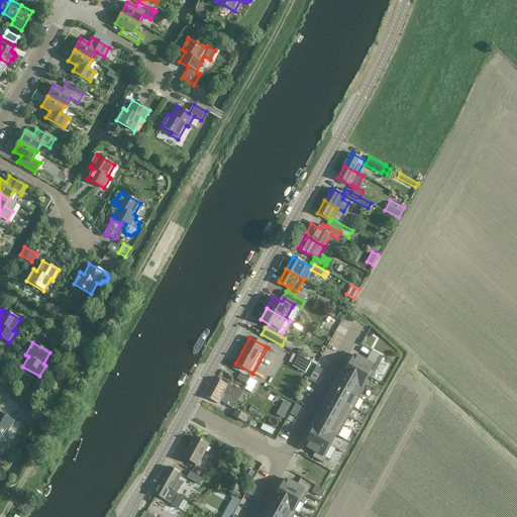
[(355,354),(348,366),(369,377),(375,365),(355,354)]
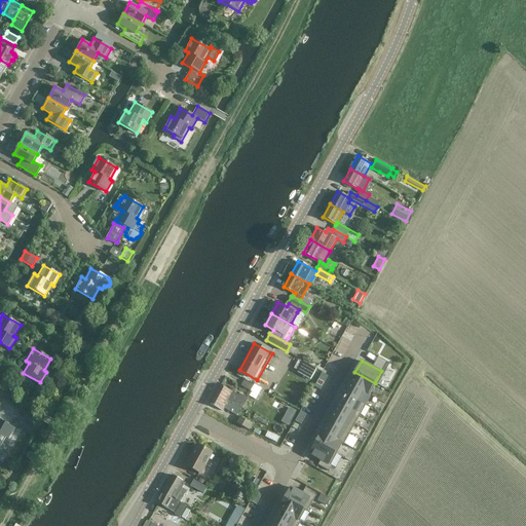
[(316,369),(303,362),(297,372),(310,379),(316,369)]
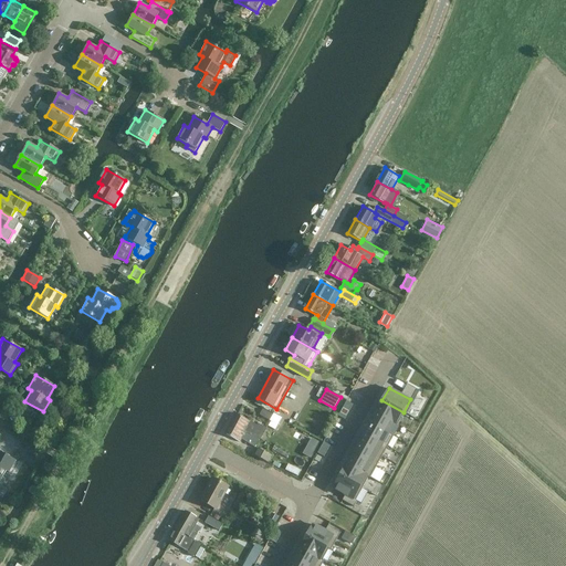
[(396,423),(397,423),(404,412),(381,400),(376,412),(396,423)]
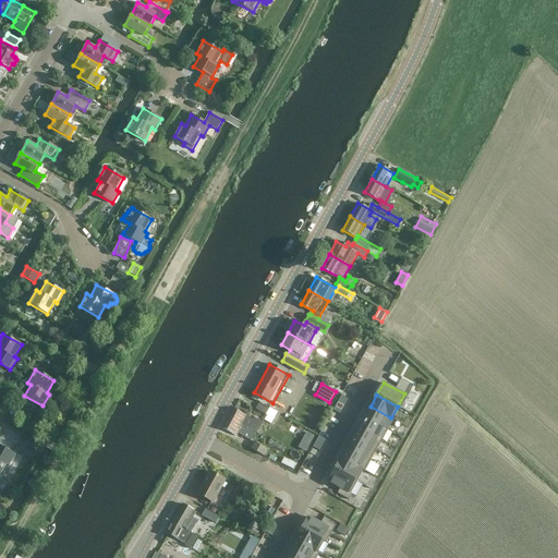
[(255,409),(266,415),(274,420),(278,412),(269,407),(268,409),(258,403),(255,409)]
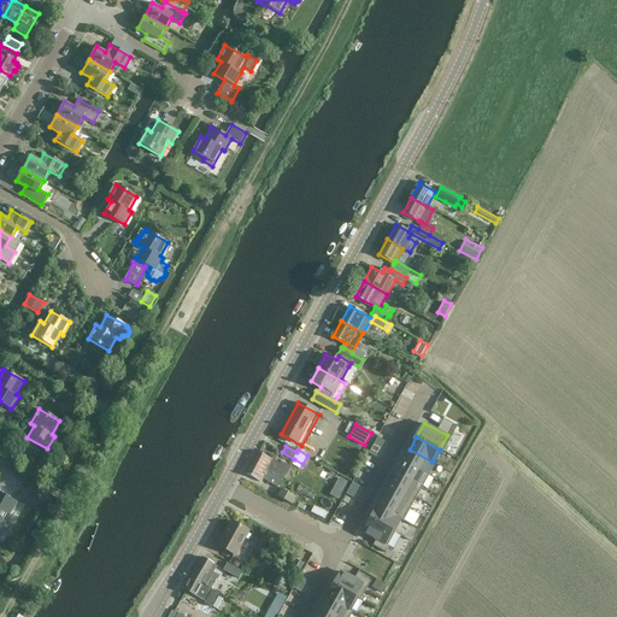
[(425,472),(432,462),(410,450),(404,460),(425,472)]
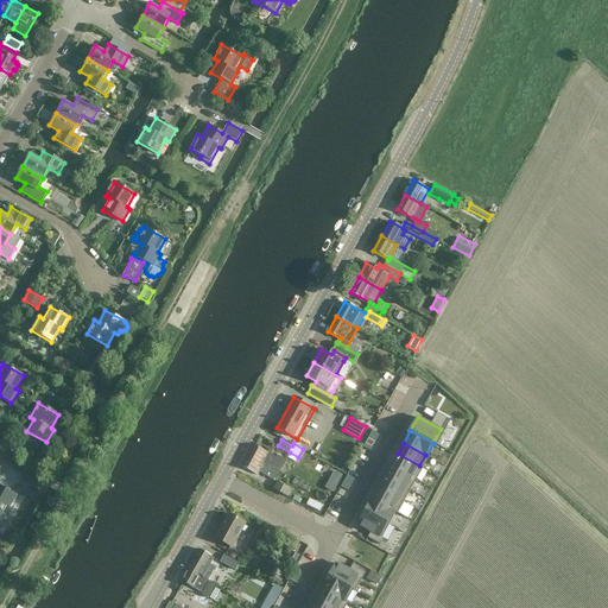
[(254,444),(248,455),(278,472),(286,458),(277,454),(276,456),(254,444)]
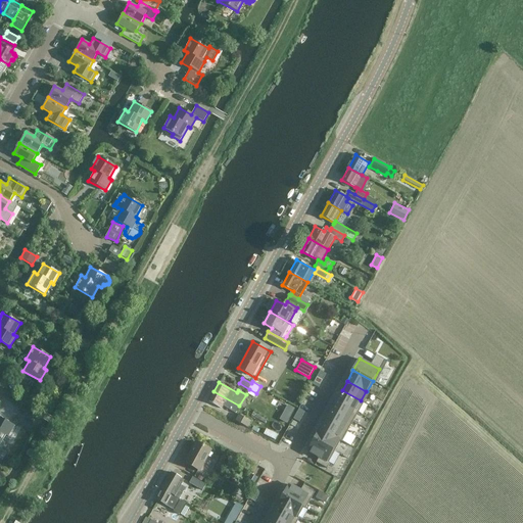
[(355,411),(361,400),(342,390),(337,400),(355,411)]
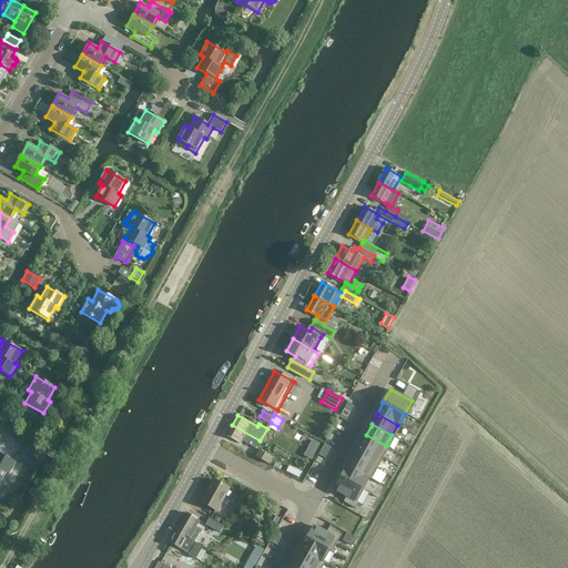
[(260,440),(232,425),(226,436),(240,444),(242,440),(256,448),(260,440)]
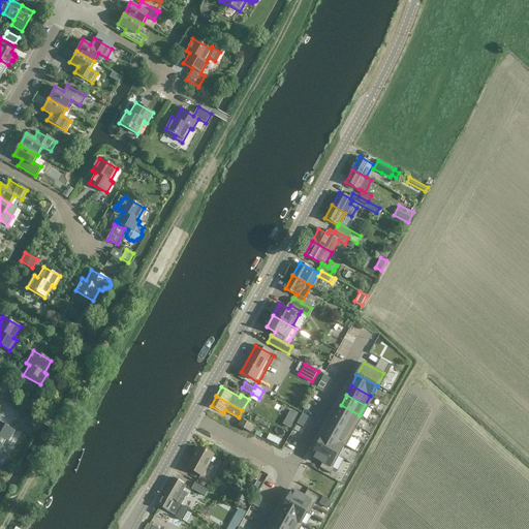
[(299,413),(282,404),(278,410),(290,417),(282,431),(287,433),(286,433),(287,434),(289,430),(299,413)]
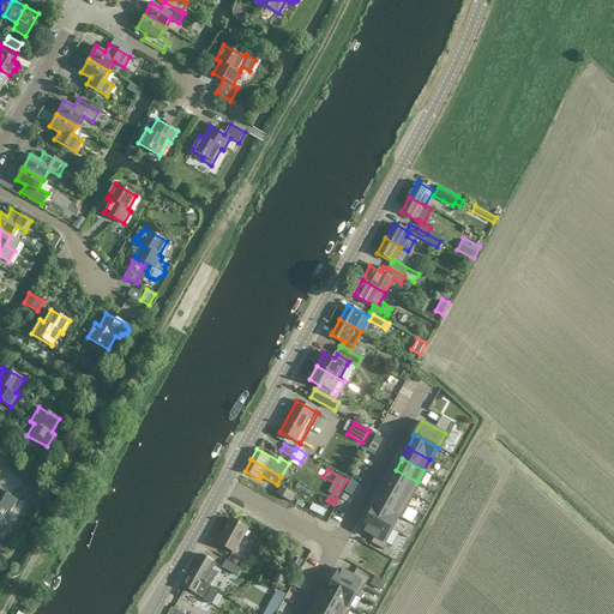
[(410,493),(417,482),(396,470),(389,481),(410,493)]
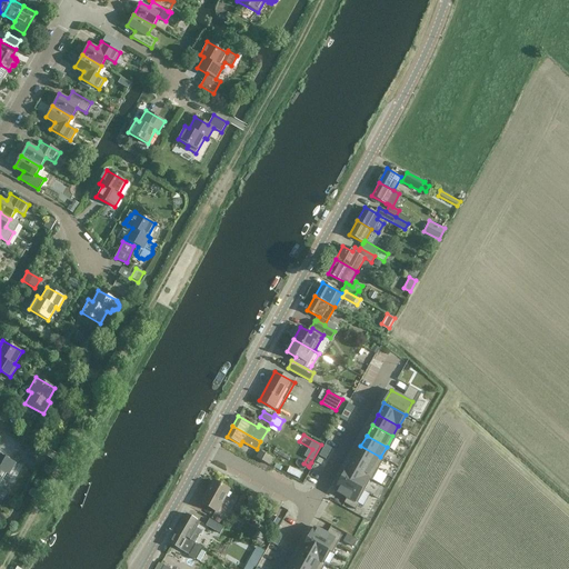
[(375,468),(380,457),(360,446),(355,457),(375,468)]
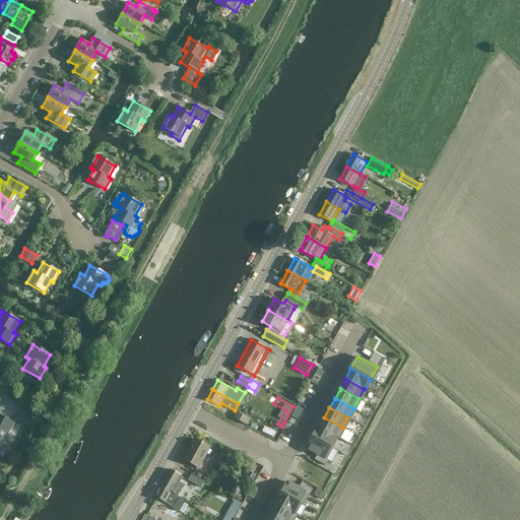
[(34,416),(25,412),(21,419),(30,424),(34,416)]
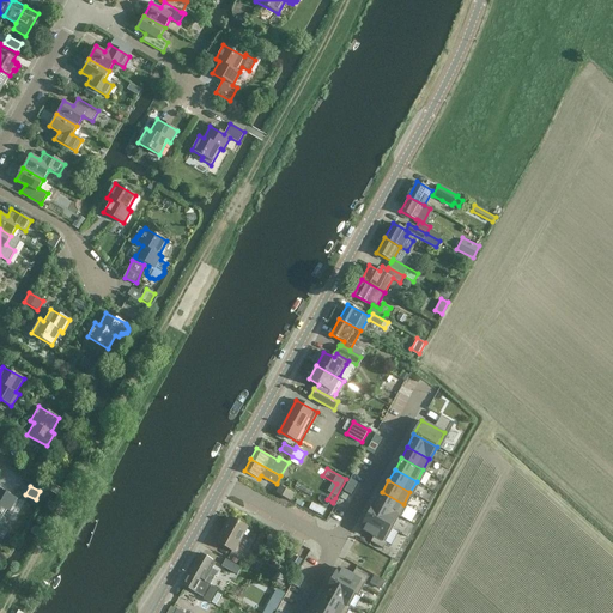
[(290,499),(293,493),(279,486),(275,492),(290,499)]
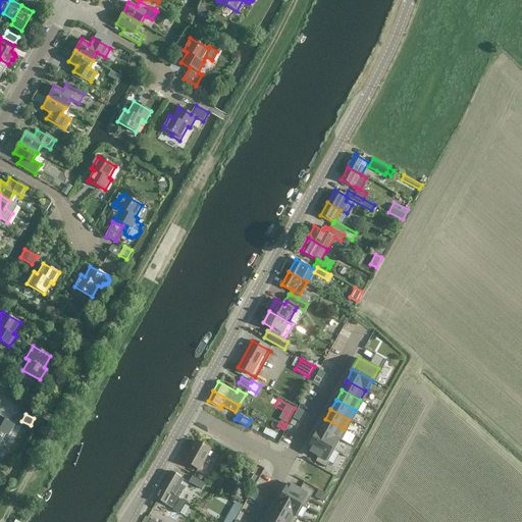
[(8,435),(14,425),(0,416),(0,442),(5,434),(8,435)]
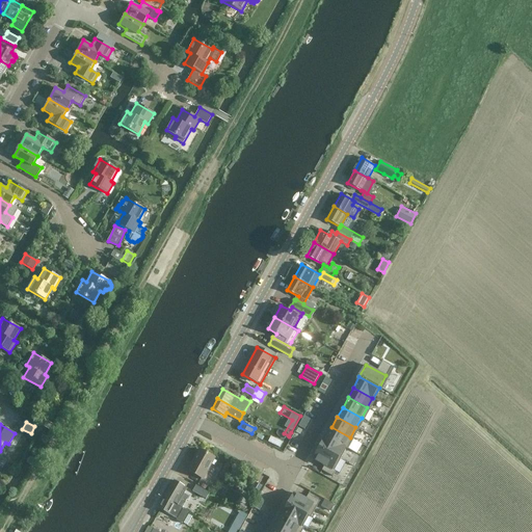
[(345,447),(350,437),(331,427),(326,436),(345,447)]
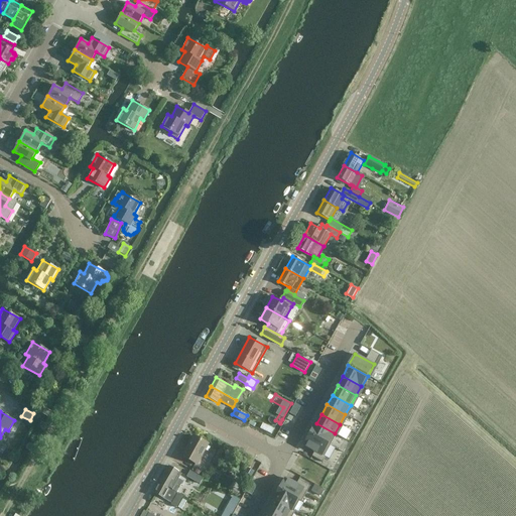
[(309,433),(330,444),(335,434),(335,433),(316,423),(315,423),(309,433)]
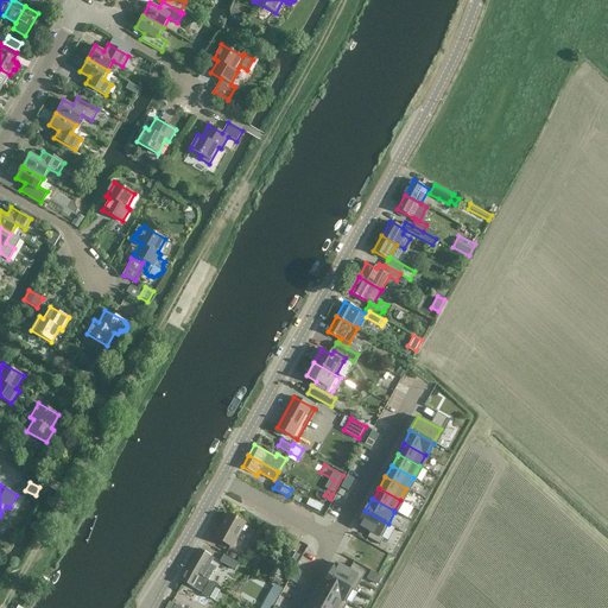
[(365,511),(358,525),(380,537),(388,524),(365,511)]
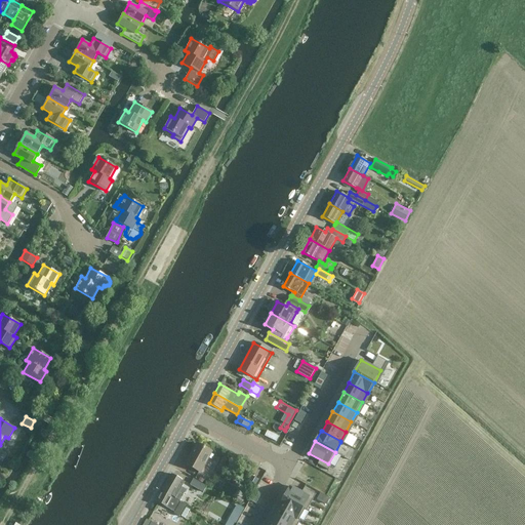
[(199,472),(211,451),(197,443),(185,463),(199,472)]
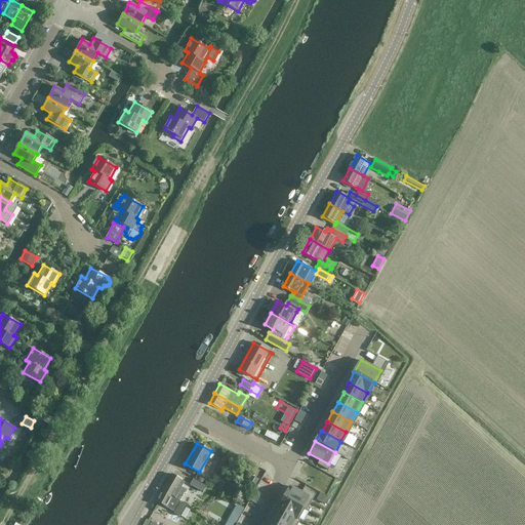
[(171,474),(163,487),(182,497),(186,489),(182,486),(185,481),(171,474)]
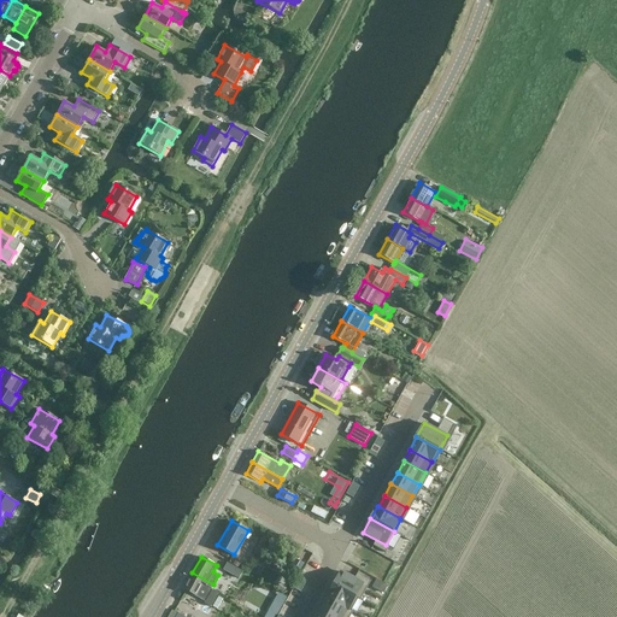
[(239,579),(242,571),(227,562),(223,569),(239,579)]
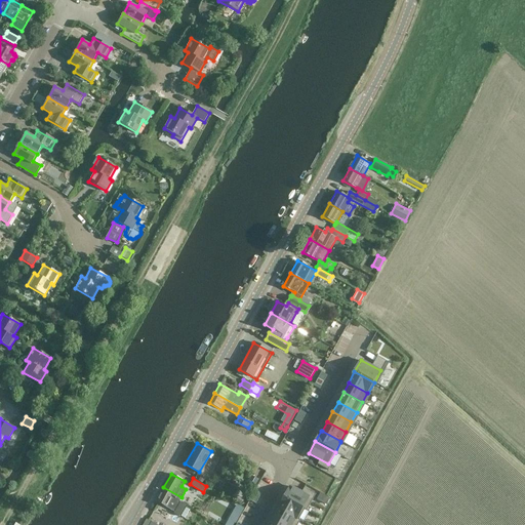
[(290,486),(284,497),(304,509),(311,496),(290,486)]
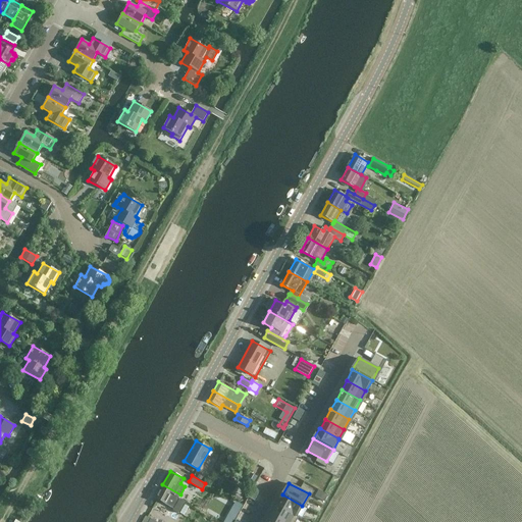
[(180,494),(162,484),(155,499),(173,509),(179,499),(178,498),(180,494)]
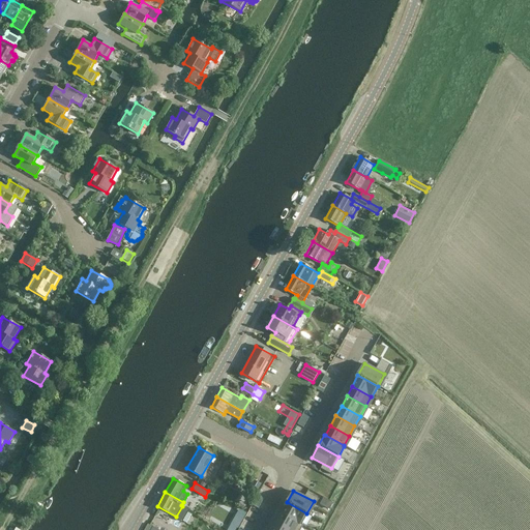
[(330,507),(333,501),(323,498),(320,503),(330,507)]
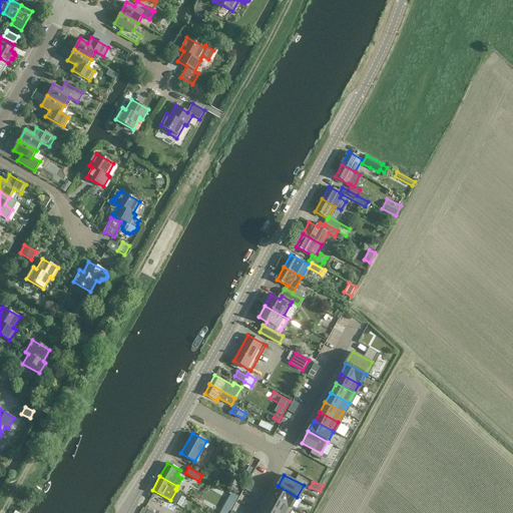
[(291,507),(297,497),(278,486),(272,496),(273,497),(291,507)]
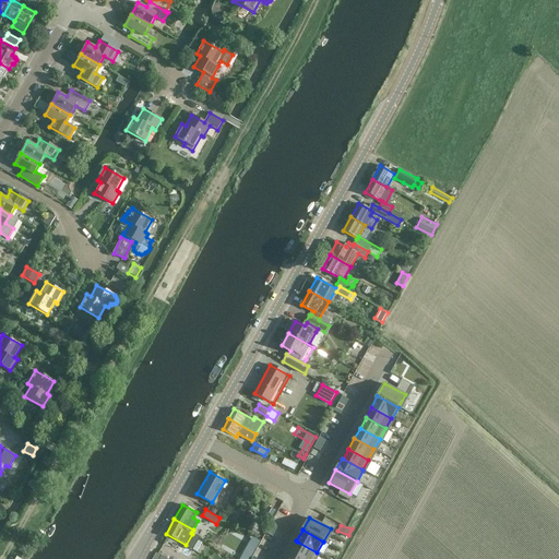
[(304,558),(312,558),(317,552),(297,542),(292,551),(304,558)]
